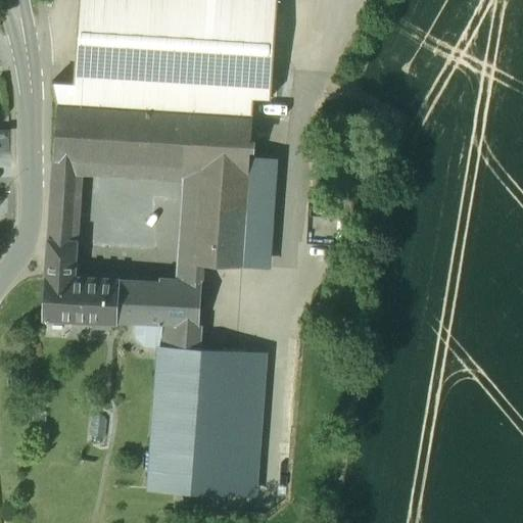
[(277,0),(79,0),(72,104),(252,116),(253,97),(271,98),(277,0)]
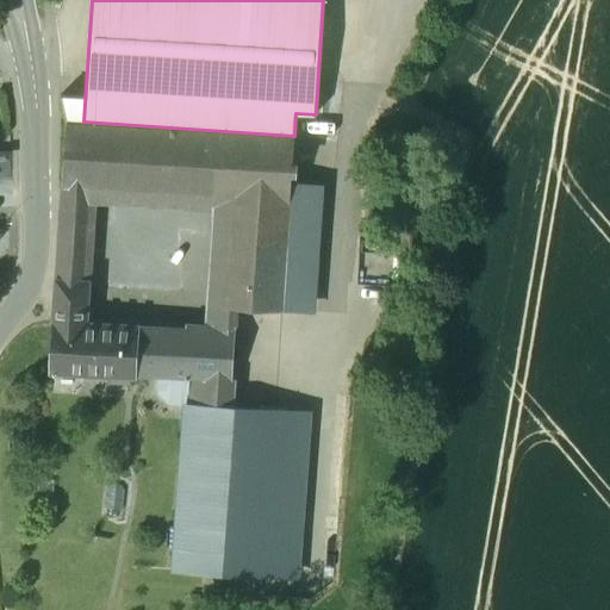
[(83,122),(67,120),(63,185),(94,186),(230,195),(222,325),(235,327),(237,307),(282,311),(294,136),(83,122)]
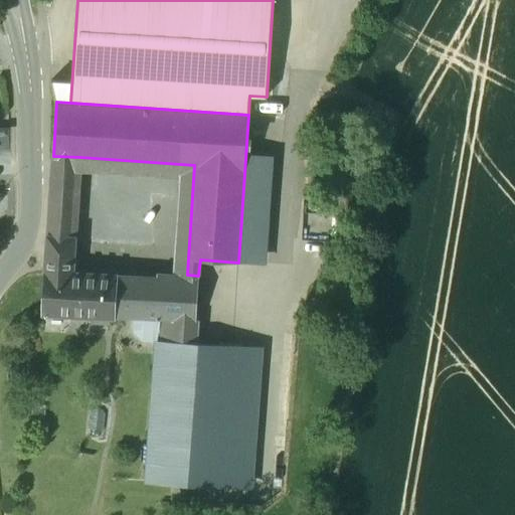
[(116,275),(72,272),(79,157),(53,156),(43,312),(94,315),(93,321),(110,322),(111,316),(114,316),(114,314),(115,314),(118,275),(117,275),(116,275)]
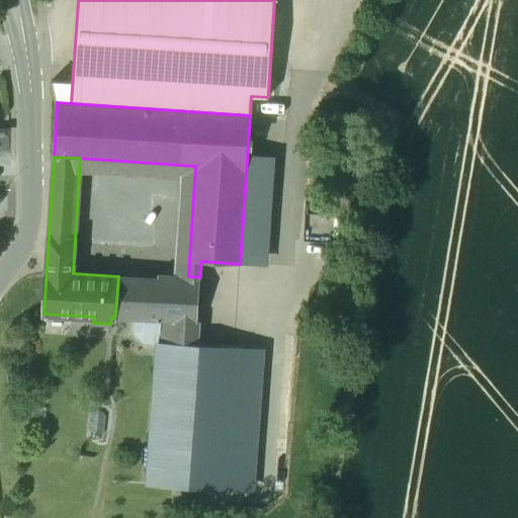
[(188,276),(158,275),(158,287),(130,285),(130,284),(122,284),(120,316),(161,318),(197,321),(199,277),(188,276)]
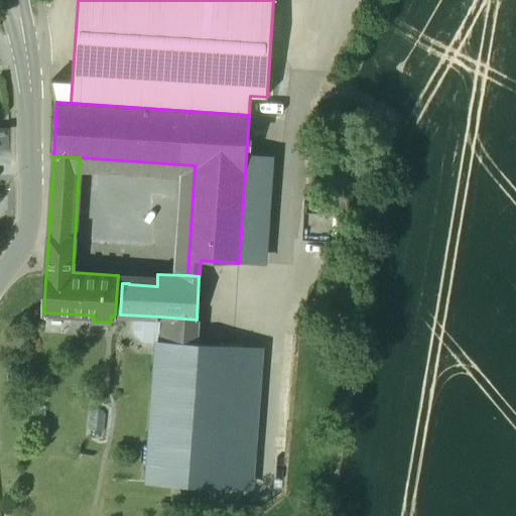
[(197,319),(160,316),(158,341),(147,483),(229,489),(239,347),(195,344),(197,319)]
